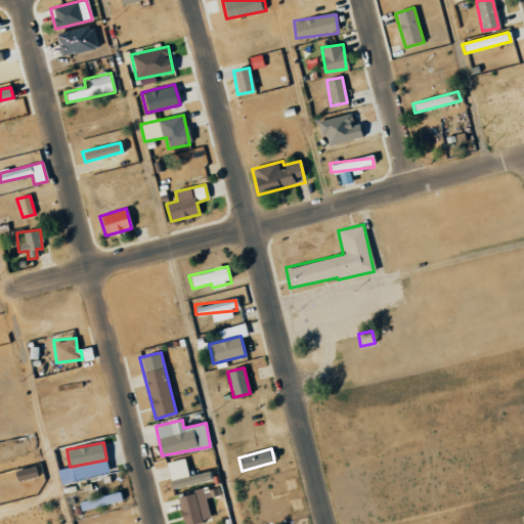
[(167,462),(172,488),(211,480),(210,471),(188,476),(184,459),(167,462)]
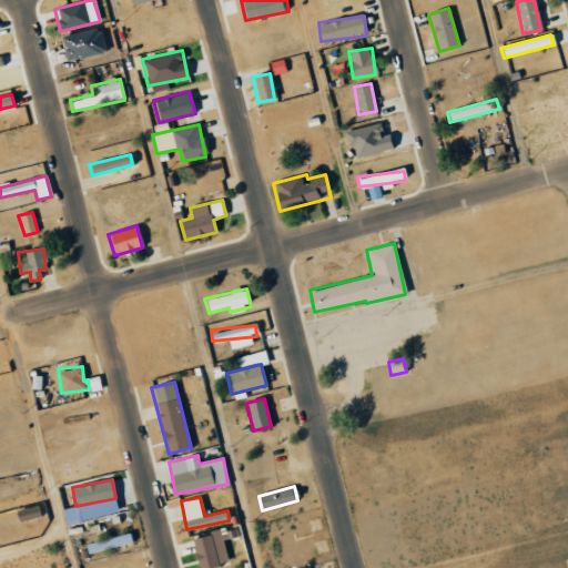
[(132,543),(129,533),(84,544),(88,555),(132,543)]
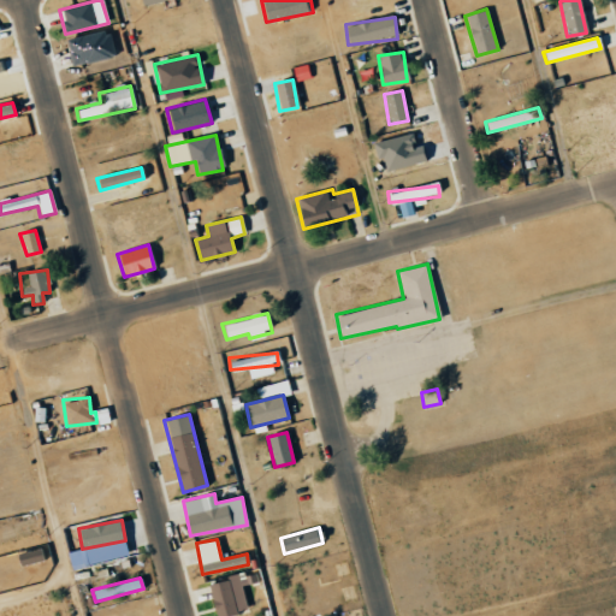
[(213,615),(221,615),(246,614),(242,579),(211,582),(213,615)]
